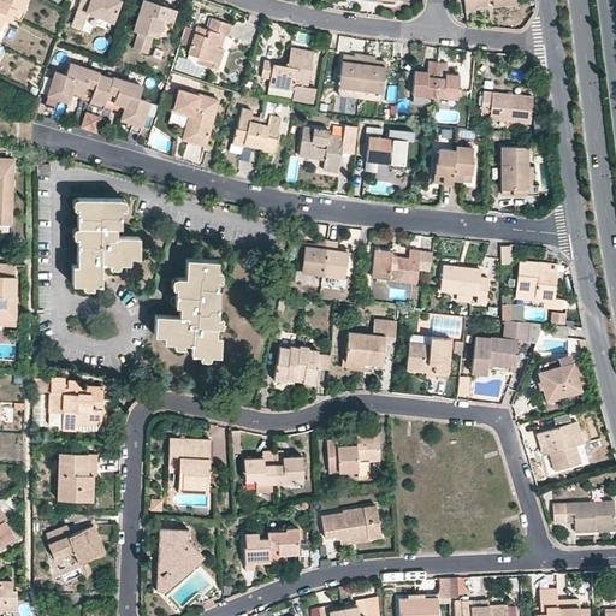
[(23,11),(27,0),(0,0),(0,10),(6,15),(11,16),(15,7),(23,11)]
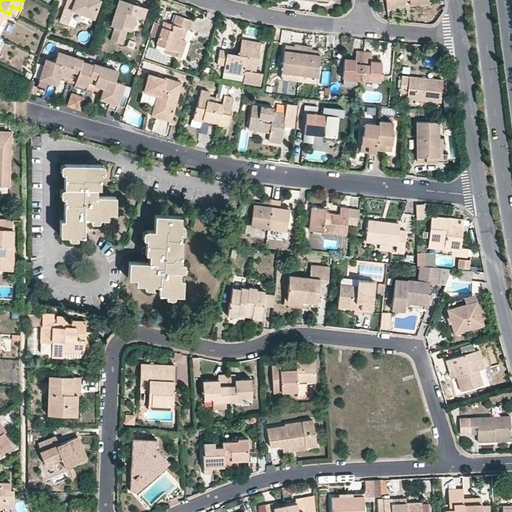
[(66,0),(64,8),(93,18),(99,0),(66,0)]
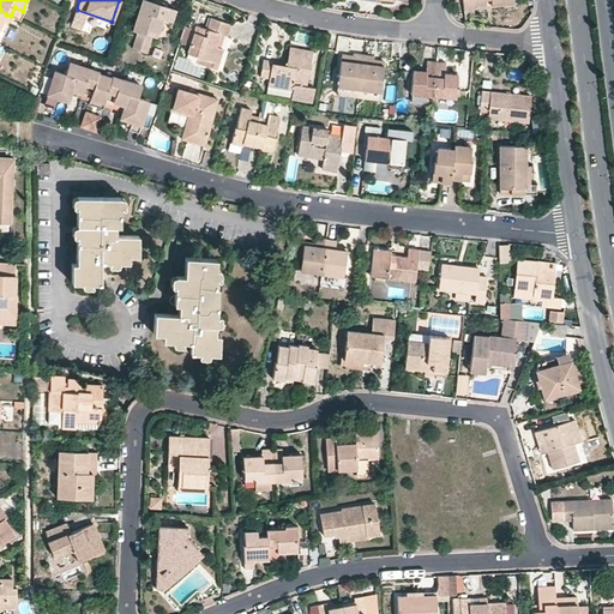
[(145,55),(151,38),(152,34),(158,36),(166,8),(157,5),(143,1),(132,34),(137,35),(132,52),(145,55)]
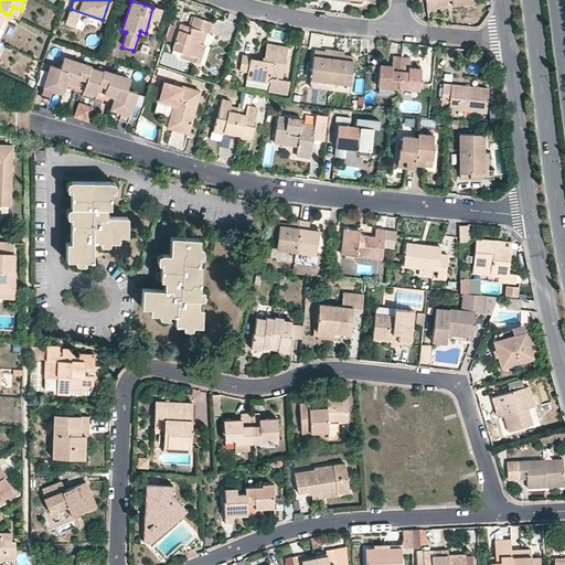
[(202,30),(206,32),(209,32),(211,27),(212,22),(194,17),(192,27),(181,23),(173,49),(183,52),(182,57),(200,63),(205,44),(203,44),(199,42),(202,30)]
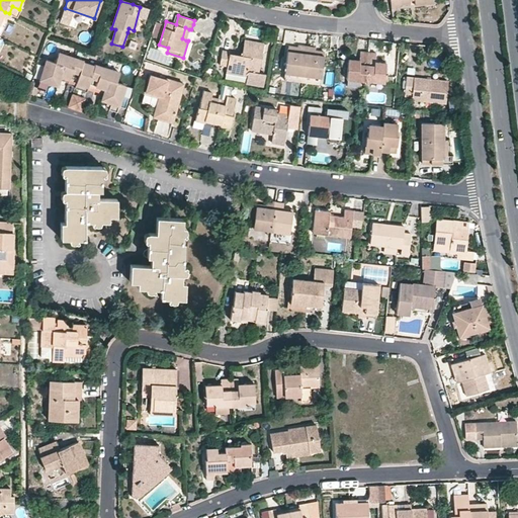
[(157,36),(163,21),(156,19),(151,34),(157,36)]
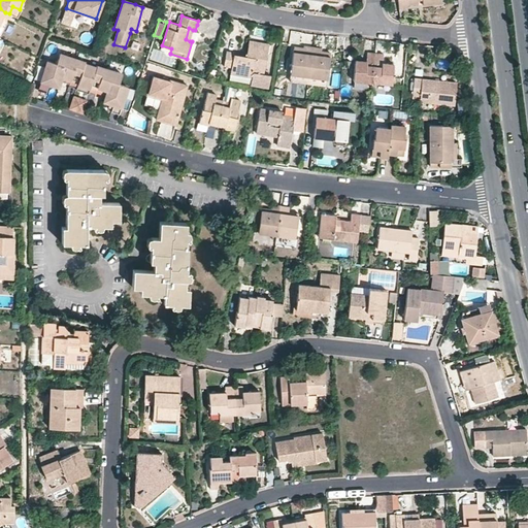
[(234,52),(227,51),(224,66),(231,67),(230,73),(253,77),(254,71),(264,73),(269,43),(250,40),(246,56),(241,55),(233,54),(234,52)]
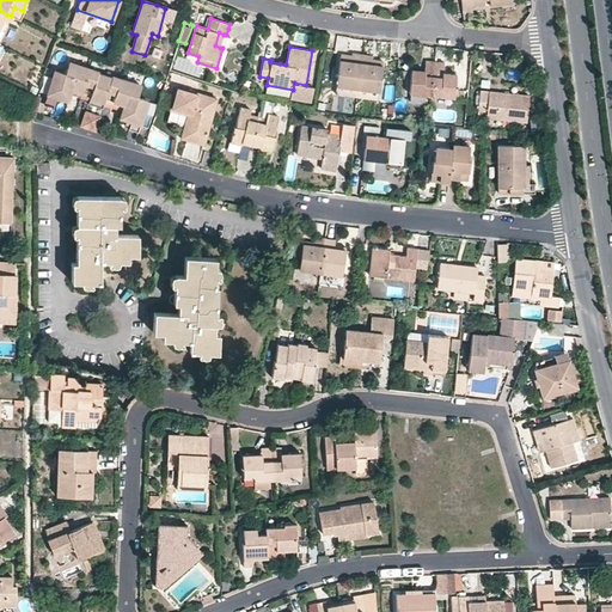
[(353,61),(341,60),(337,86),(359,89),(363,54),(353,53),(353,55),(353,61)]
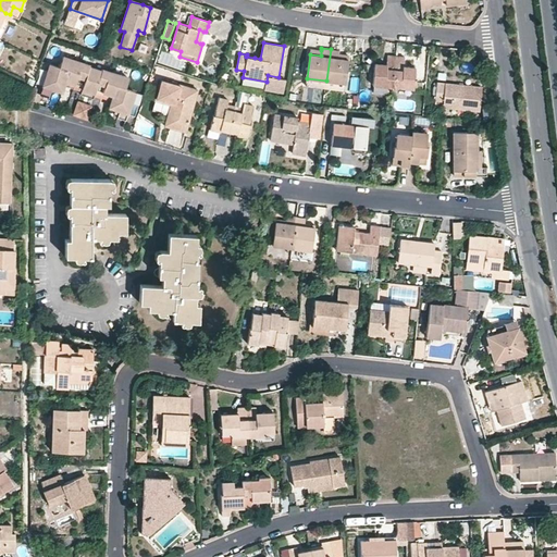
[(338,58),(339,53),(339,50),(331,49),(326,81),(346,84),(349,60),(338,58)]
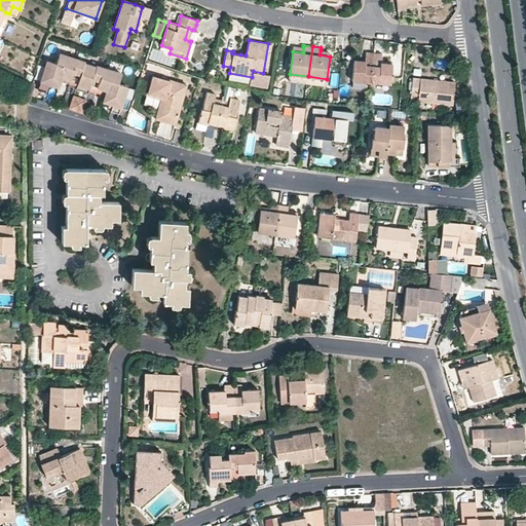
[(372,81),(374,52),(366,52),(366,61),(360,60),(353,60),(352,80),(354,80),(367,81),(372,81)]
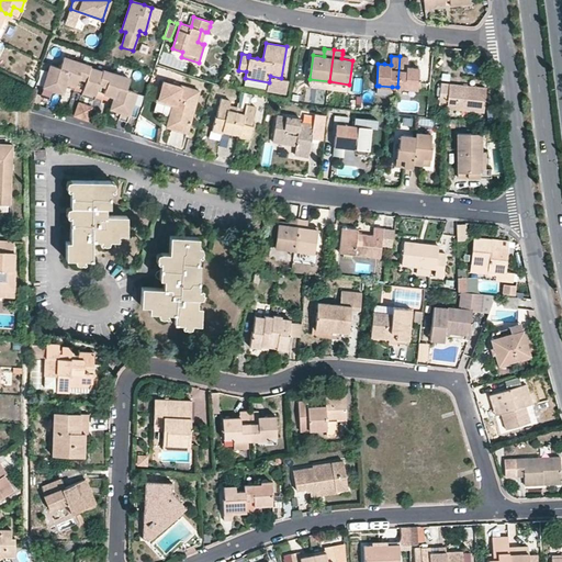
[(407,56),(400,56),(397,87),(417,89),(418,67),(413,66),(407,66),(407,56)]
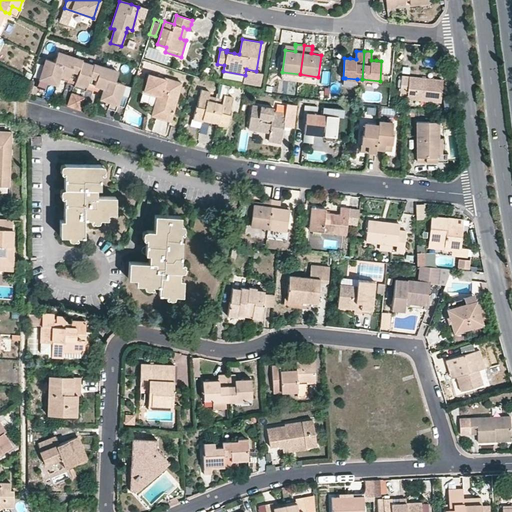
[(44,59),(37,82),(45,85),(46,81),(50,82),(56,84),(58,77),(59,74),(67,76),(66,79),(65,82),(72,84),(73,82),(85,85),(84,88),(92,90),(93,88),(95,88),(101,90),(98,99),(104,100),(107,101),(106,105),(115,107),(122,84),(113,81),(116,71),(92,63),(91,65),(81,62),(81,59),(56,52),(53,62),(44,59)]
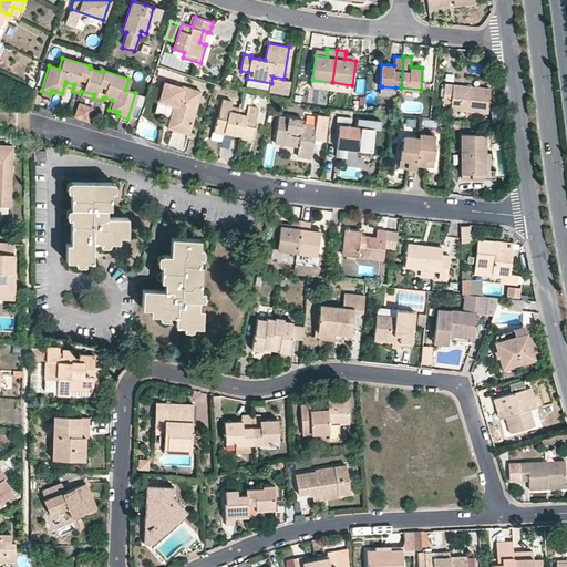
[(164,80),(157,102),(173,106),(171,116),(167,127),(179,131),(189,134),(202,91),(164,80)]
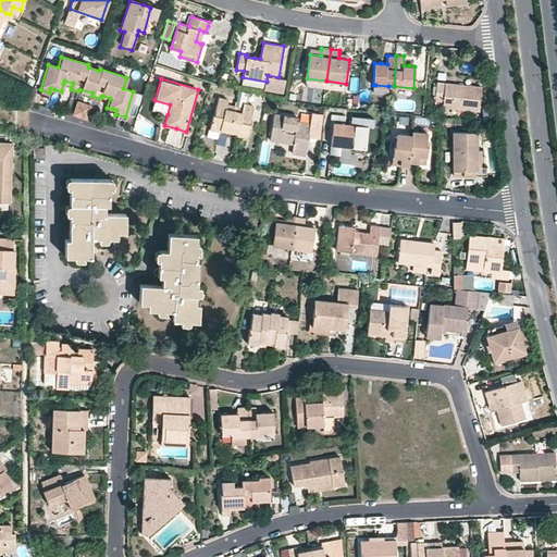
[(326,81),(307,78),(306,86),(325,88),(326,81)]
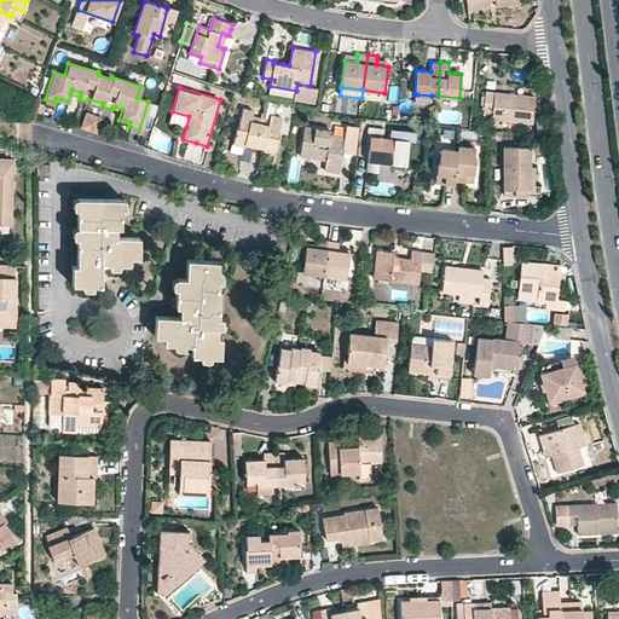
[(385,93),(363,90),(362,98),(383,102),(385,93)]
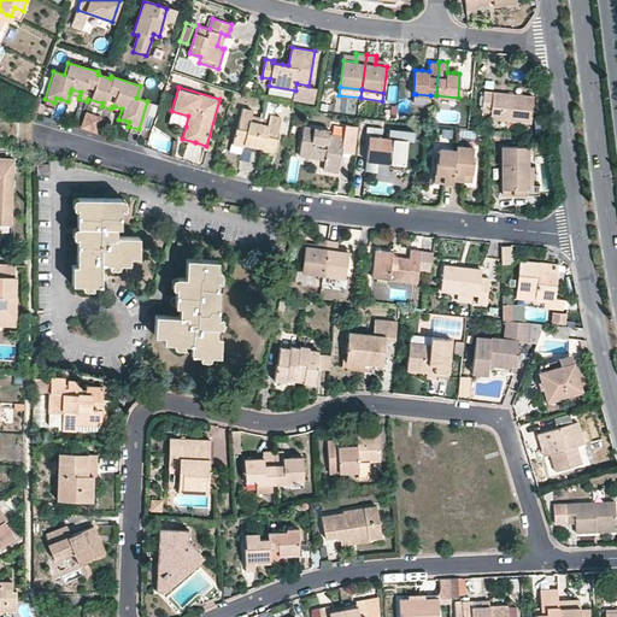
[(493,92),(485,90),(481,111),(491,112),(491,118),(512,121),(532,122),(534,95),(493,92)]
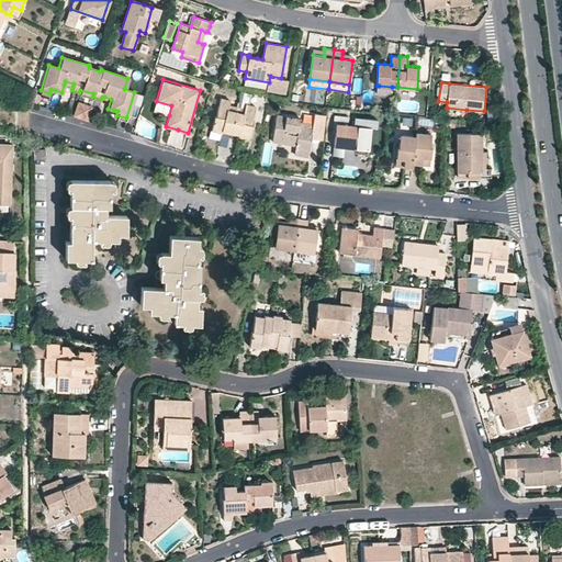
[(392,87),(379,86),(378,94),(392,96),(392,87)]
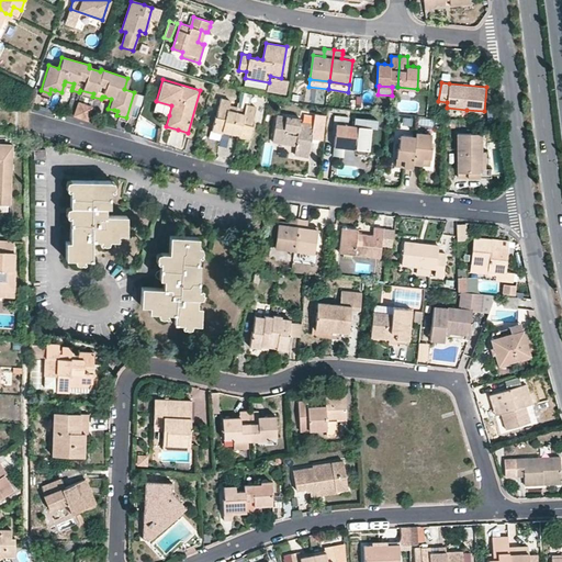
[(80,90),(79,92),(78,96),(91,99),(92,97),(93,93),(80,90)]
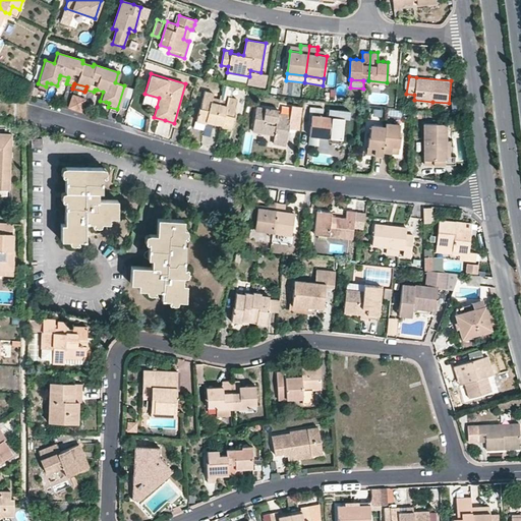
[(215,123),(220,103),(212,101),(214,93),(205,91),(197,121),(206,123),(206,121),(211,122),(215,123)]
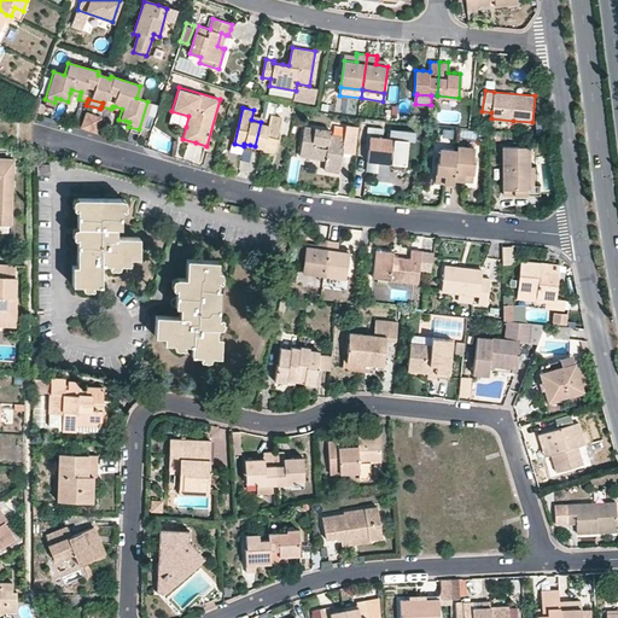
[(188,116),(172,111),(169,122),(186,127),(188,116)]
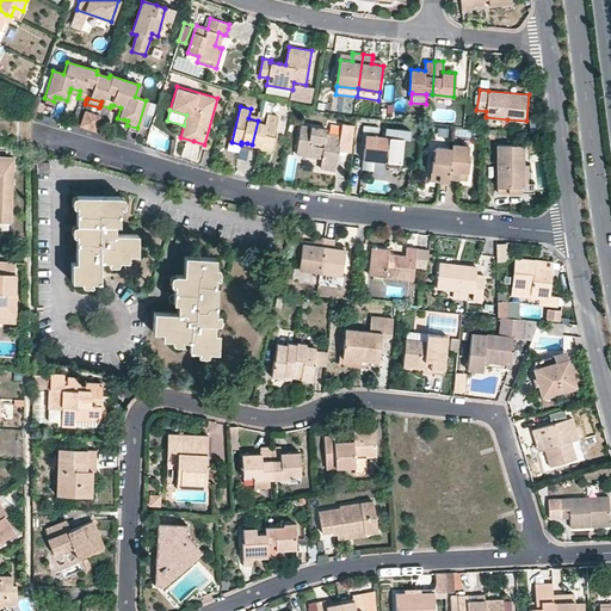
[(98,116),(81,111),(76,125),(86,128),(93,130),(98,116)]
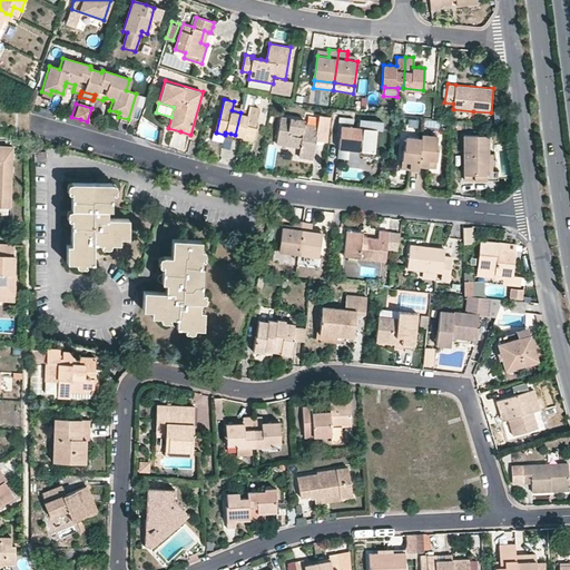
[(247,114),(241,112),(235,135),(239,136),(243,137),(243,138),(253,140),(259,107),(249,105),(247,114)]
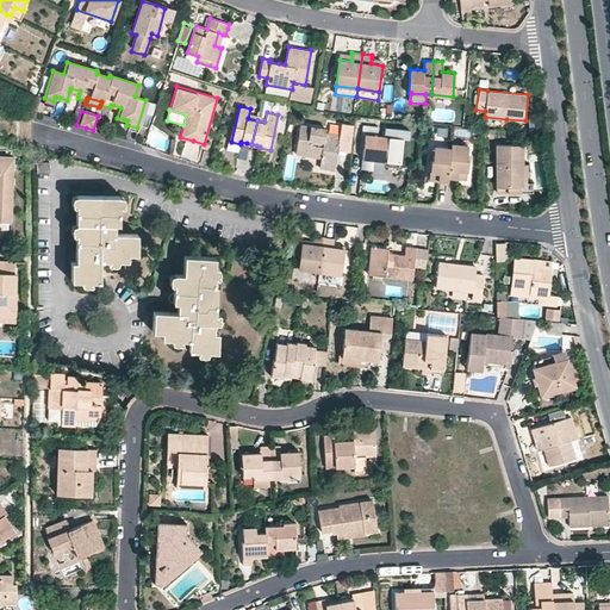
[(506,119),(485,117),(484,125),(505,128),(506,119)]
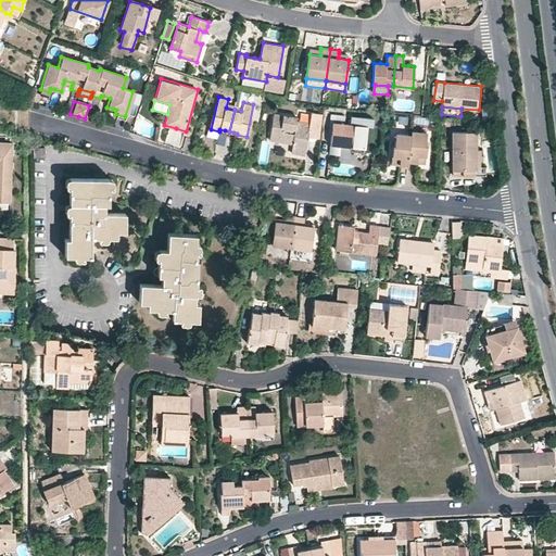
[(292,143),(291,152),(305,154),(310,130),(308,130),(310,122),(298,121),(298,116),(274,113),(269,140),(288,143),(292,143)]
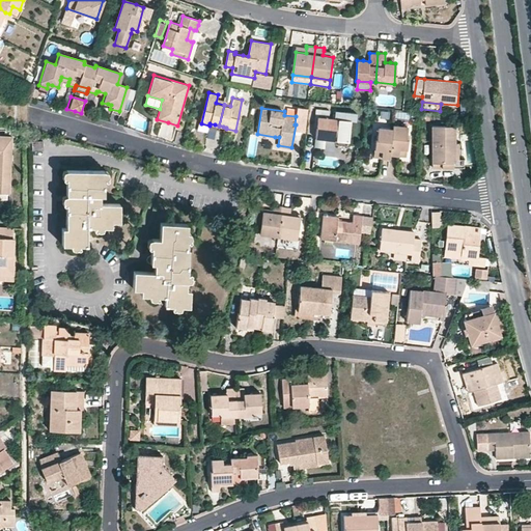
[(347,145),(351,120),(329,118),(330,110),(315,109),(314,119),(317,119),(314,146),(325,147),(325,139),(331,139),(335,140),(335,144),(347,145)]
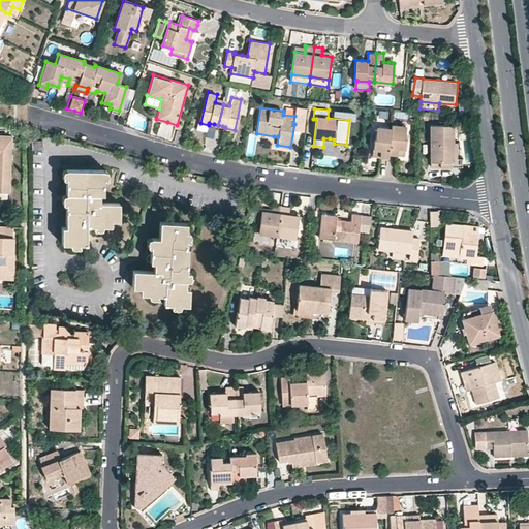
[(391,124),(391,128),(387,153),(394,154),(404,155),(406,137),(404,136),(405,126),(391,124)]
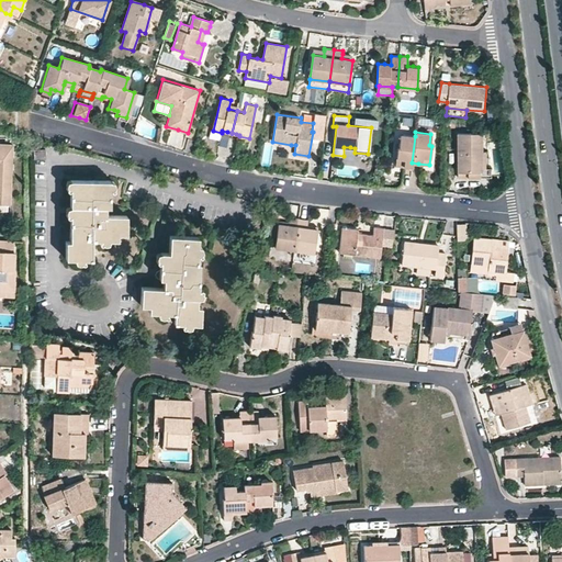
[(482,133),(457,133),(458,178),(470,178),(491,177),(491,168),(482,168),(482,133)]
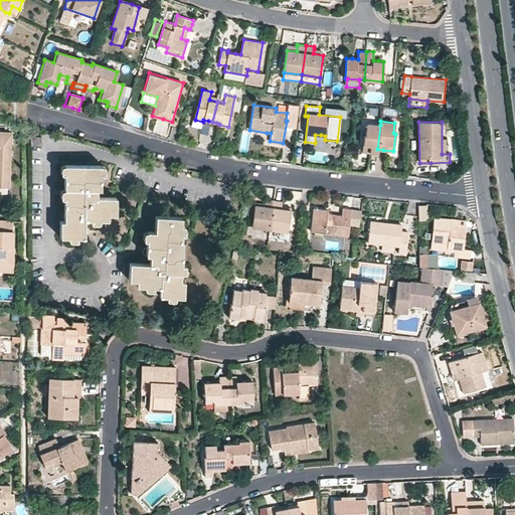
[(377,149),(380,125),(365,123),(365,134),(363,134),(362,152),(371,152),(377,153),(377,149)]
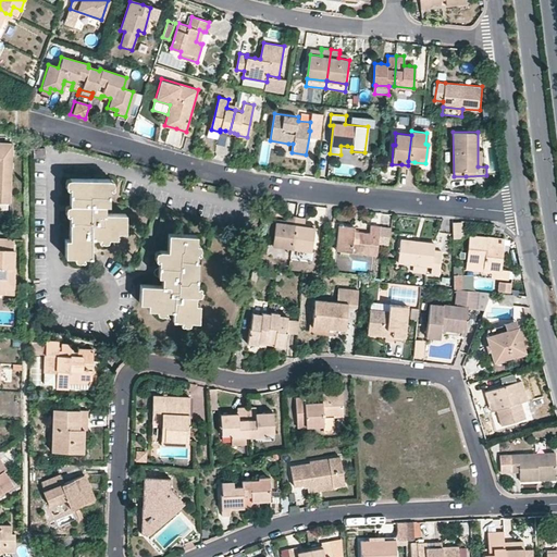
[(13,144),(0,143),(0,202),(11,202),(13,144)]
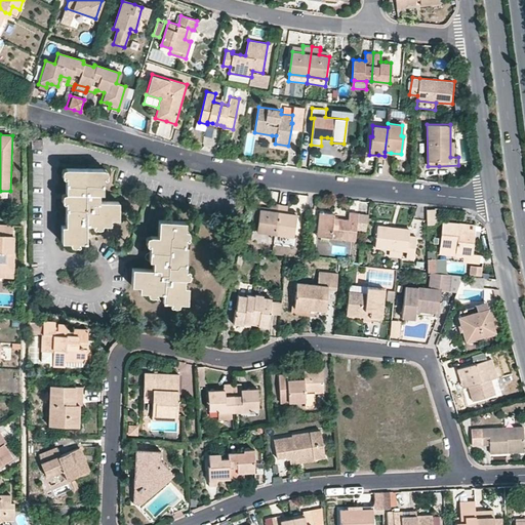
[(104,168),(66,168),(66,226),(63,225),(63,241),(86,241),(86,225),(110,225),(110,218),(118,218),(118,201),(98,201),(98,193),(104,193),(104,168)]
